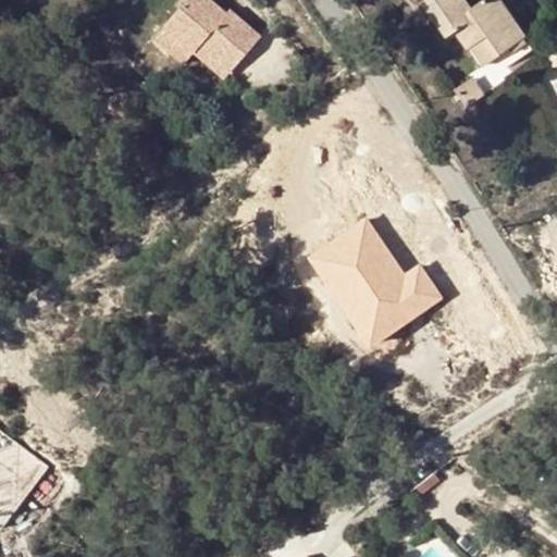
[(226,61),(254,28),(223,3),(220,8),(210,0),(174,0),(159,20),(161,22),(188,46),(196,36),(226,61)]
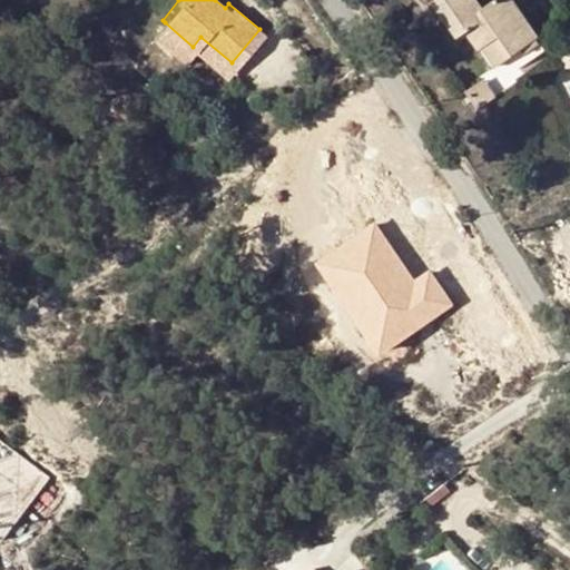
[(499,36),(512,55),(538,38),(511,0),(493,0),(482,8),(477,0),(433,0),(433,1),(458,38),(467,31),(479,50),(481,49),(499,36)]
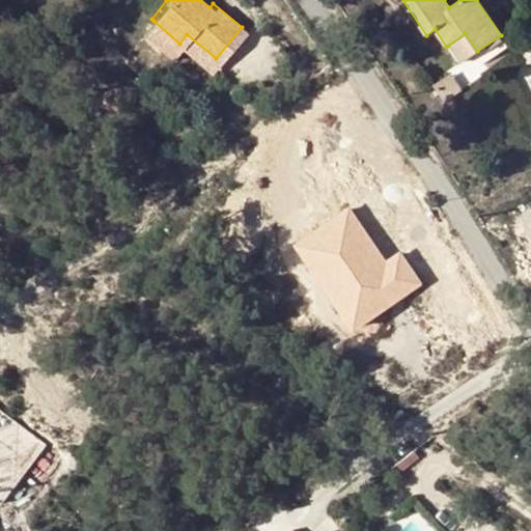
[(179,44),(154,21),(143,33),(170,55),(179,44)]
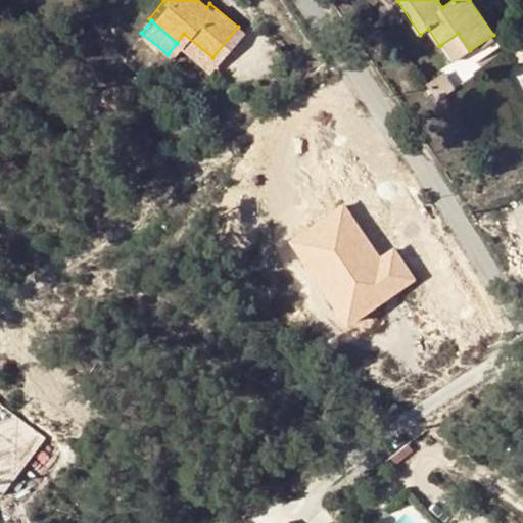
[(454,62),(470,50),(458,33),(441,45),(454,62)]
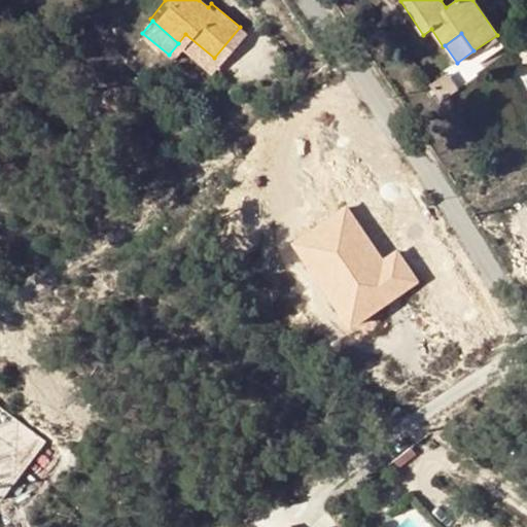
[(185,34),(178,43),(207,68),(214,58),(185,34)]
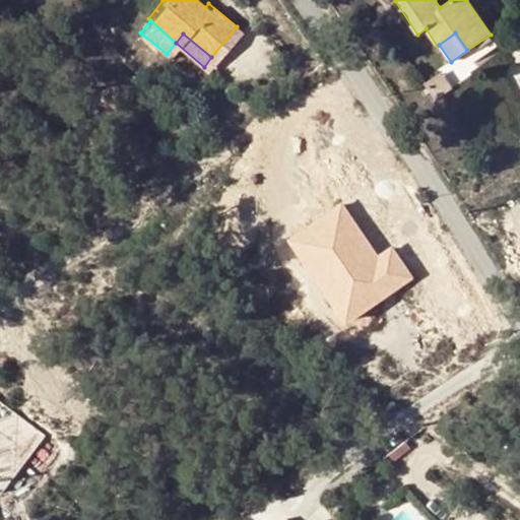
[(441,72),(425,82),(436,99),(452,88),(441,72)]
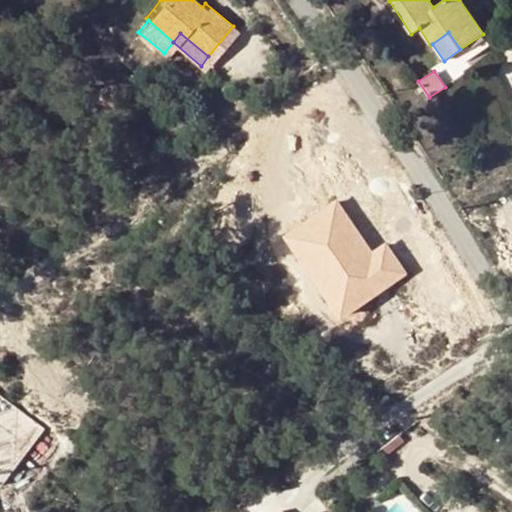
[(312,128),(303,148),(341,163),(349,143),(312,128)]
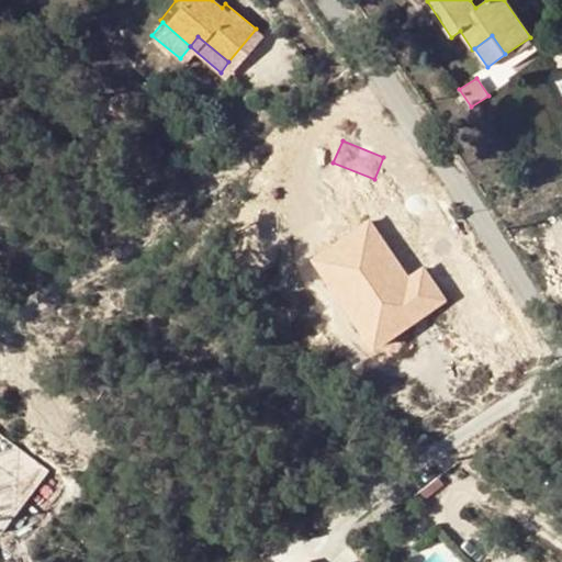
[(305,258),(366,355),(449,302),(424,263),(406,274),(370,217),(305,258)]
